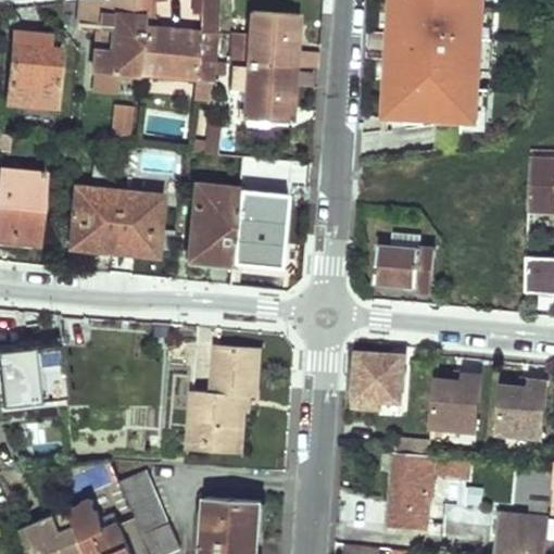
[(97,55),(96,70),(139,73),(143,26),(145,16),(146,7),(146,0),(83,0),(83,1),(79,23),(113,25),(111,55),(97,55)]
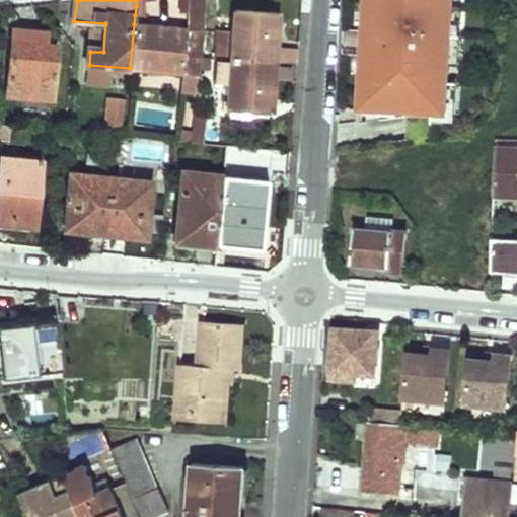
[(186,10),(185,26),(202,26),(204,0),(180,0),(179,10),(186,10)]
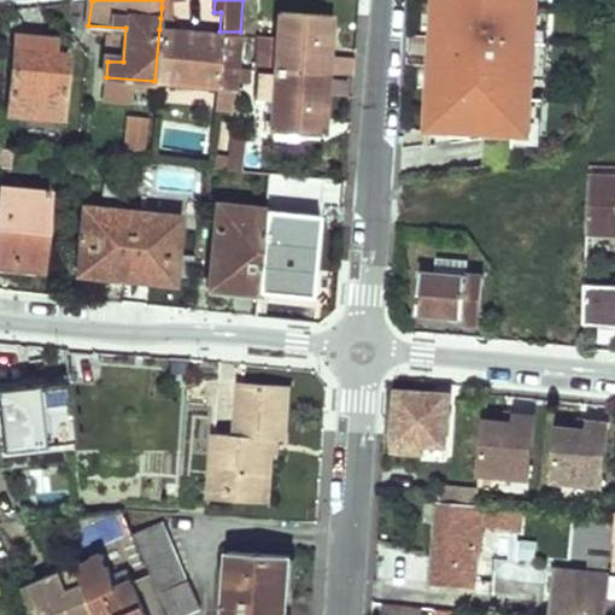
[(537,0),(428,0),(422,138),(529,142),(537,0)]
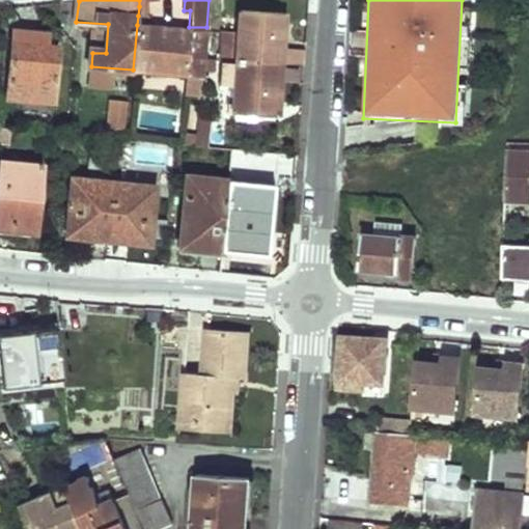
[(505,14),(506,0),(495,0),(496,15),(505,14)]
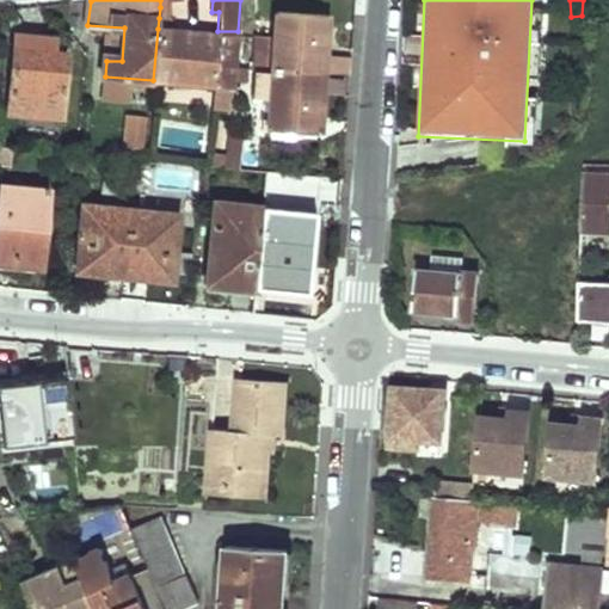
[(172,6),(160,7),(159,18),(171,19),(172,6)]
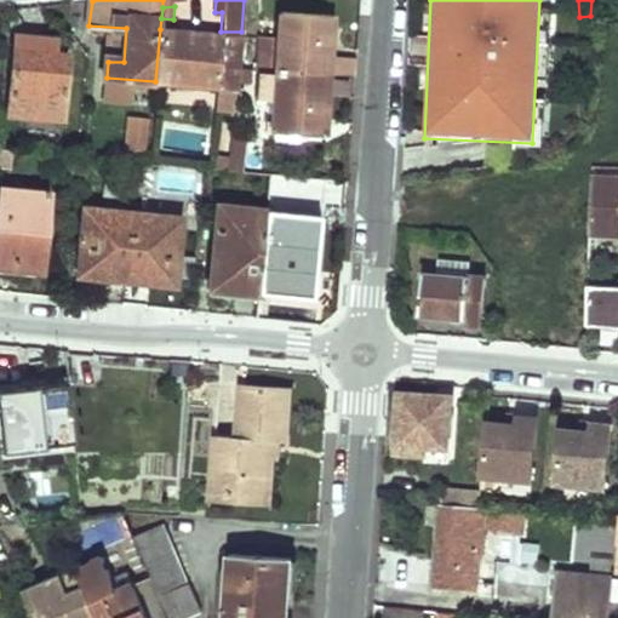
[(328,10),(280,7),(279,24),(326,28),(328,10)]
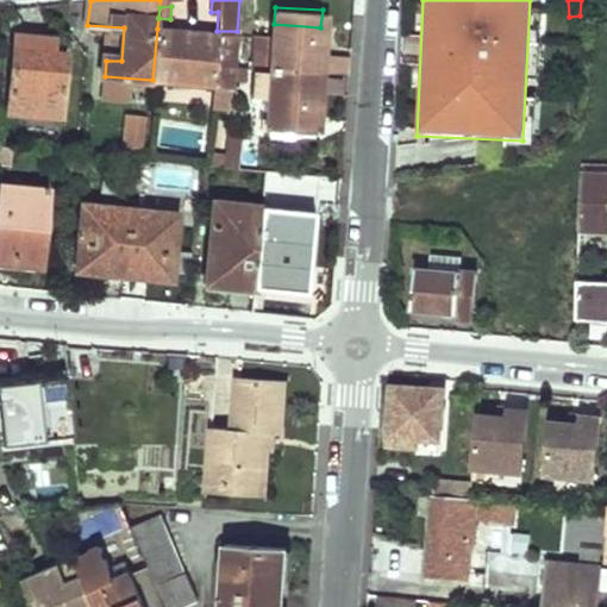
[(317,72),(320,27),(274,24),(274,36),(271,69),(317,72)]
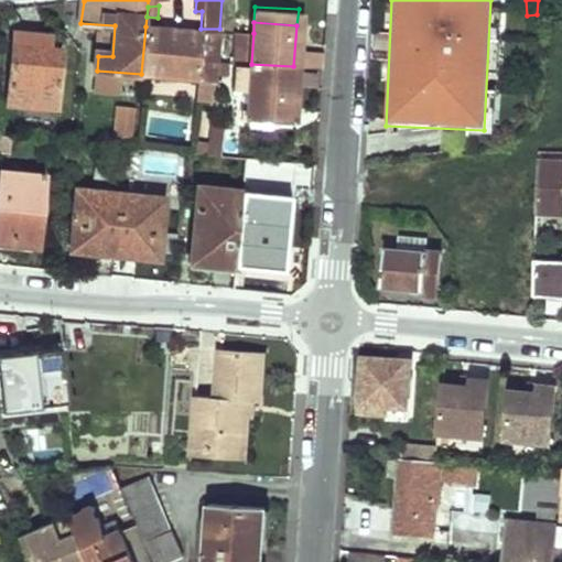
[(201,29),(146,26),(141,74),(197,78),(215,79),(216,62),(218,31),(219,29),(201,29)]
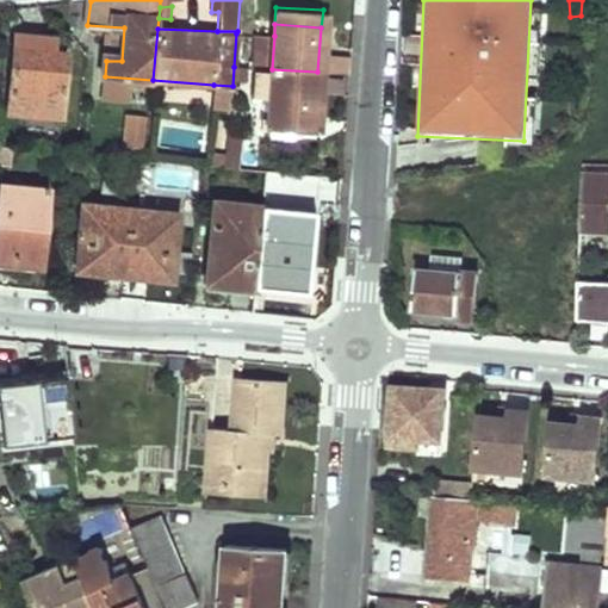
[(272,69),(274,36),(236,33),(234,67),(272,69)]
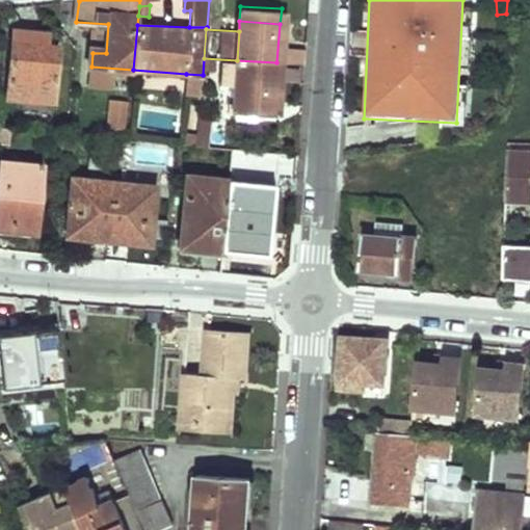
[(12,30),(6,96),(52,100),(56,46),(46,44),(47,33),(33,32),(12,30)]
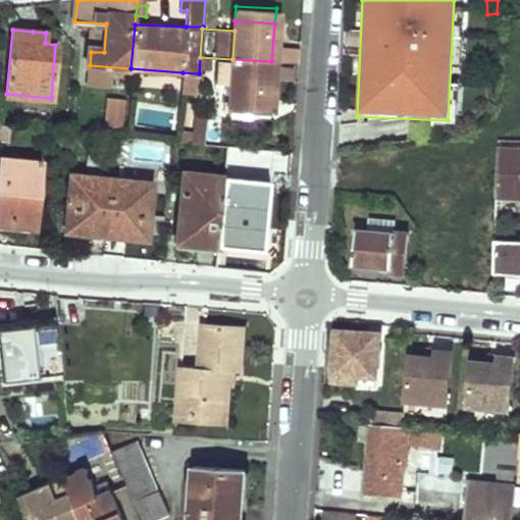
[(271,61),(232,59),(229,110),(268,112),(271,61)]
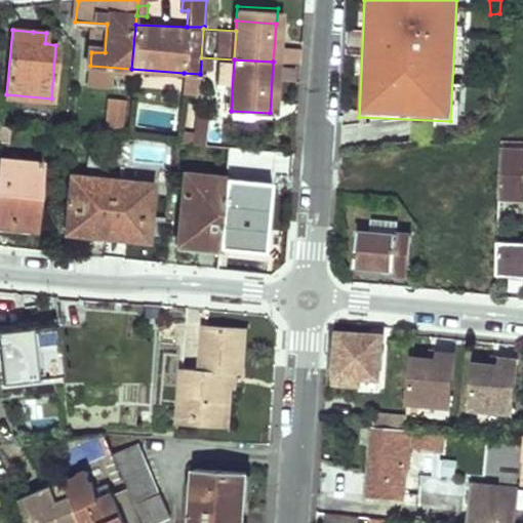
[(214,65),(212,88),(224,89),(226,65),(214,65)]
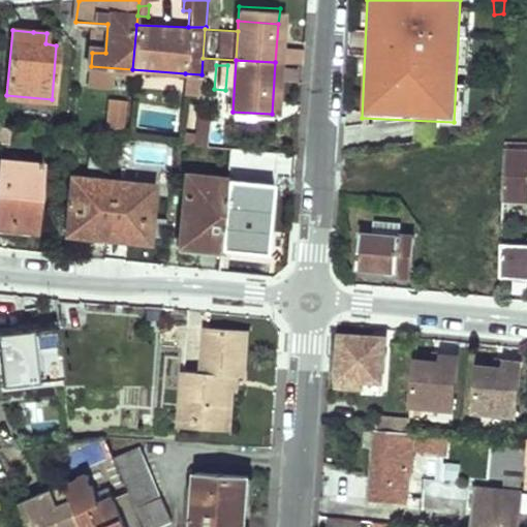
[(202,74),(185,73),(183,90),(199,92),(202,74)]
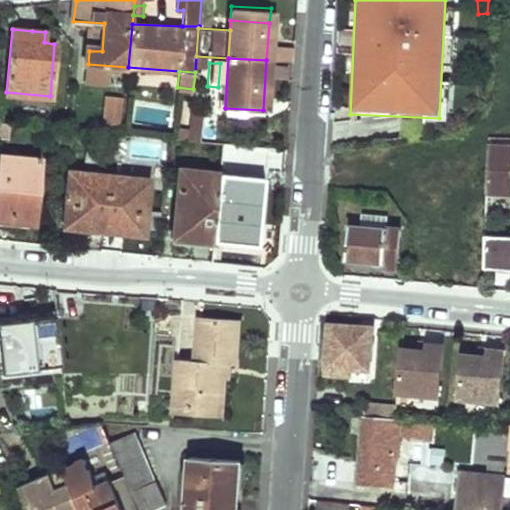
[(99,123),(118,125),(120,99),(101,98),(99,123)]
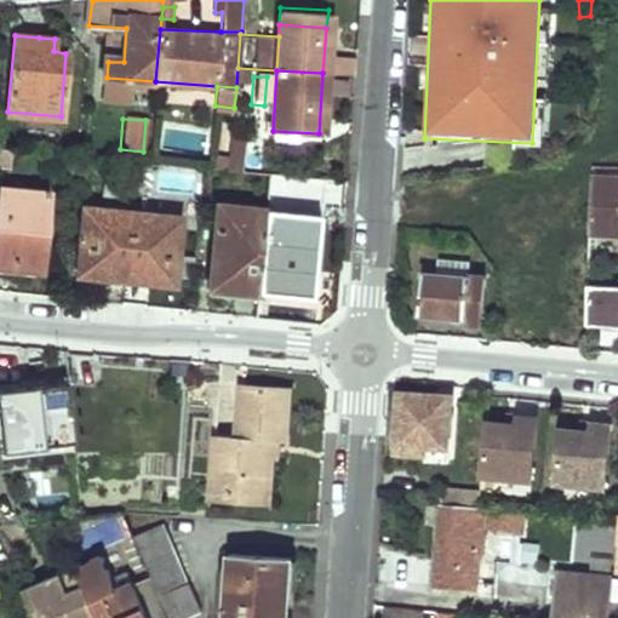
[(228,170),(240,171),(244,135),(232,133),(229,158),(228,170)]
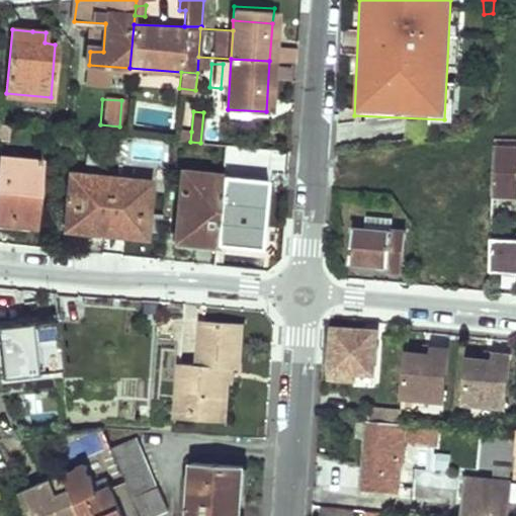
[(0,136),(7,138),(9,124),(0,123),(0,136)]
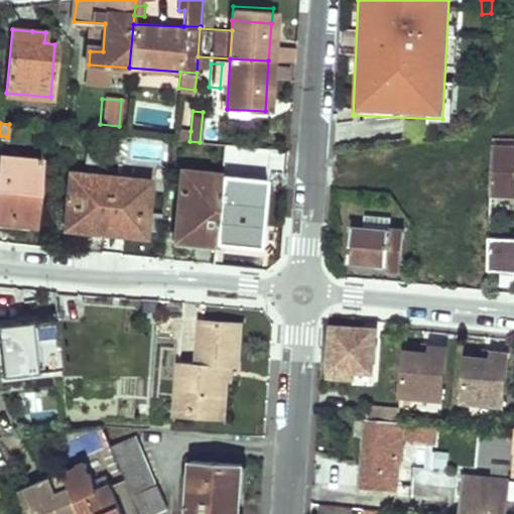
[(177,140),(189,141),(190,131),(178,130),(177,140)]
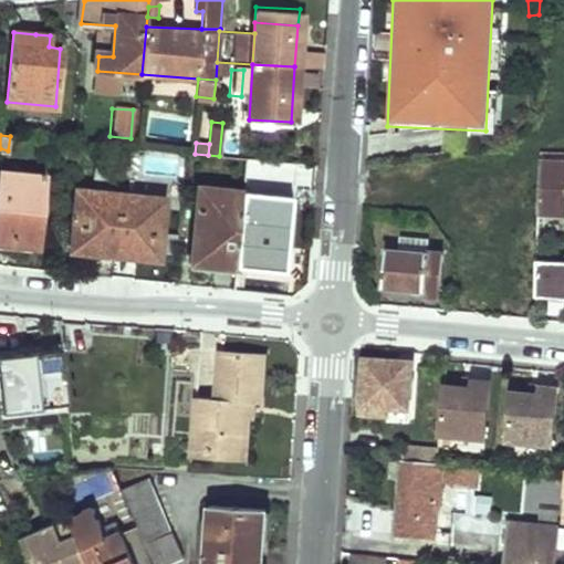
[(563,154),(539,154),(539,163),(538,219),(563,220),(563,154)]
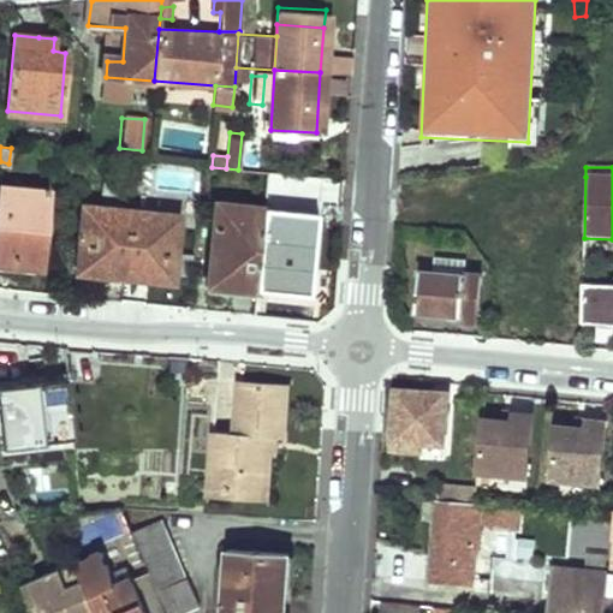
[(47,189),(0,184),(0,244),(12,247),(11,263),(40,266),(47,189)]
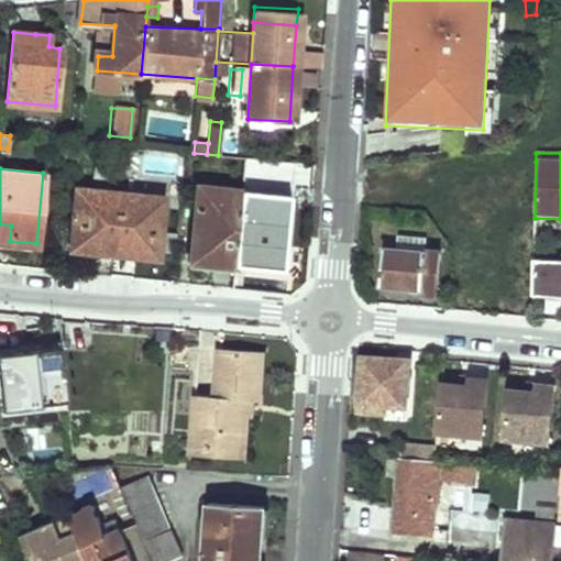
[(75,186),(70,249),(116,254),(121,190),(75,186)]
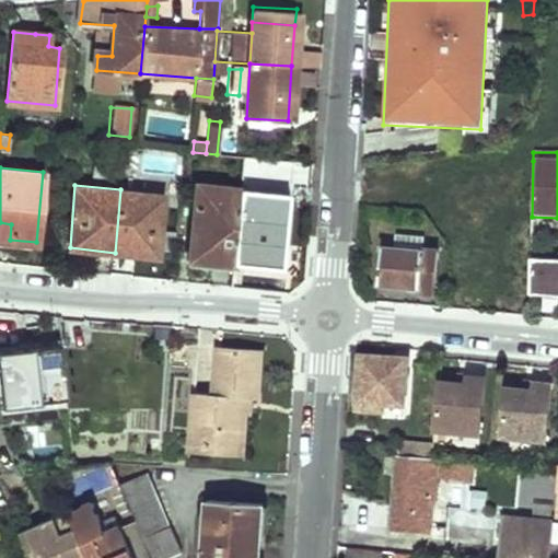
[(197,185),(190,259),(235,264),(243,190),(197,185)]
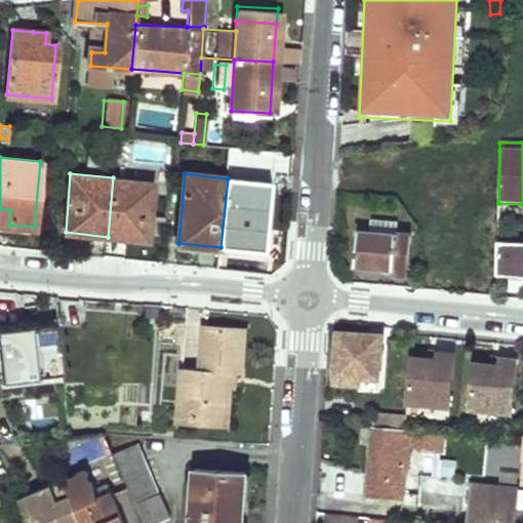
[(149,240),(153,182),(113,177),(108,237),(149,240)]
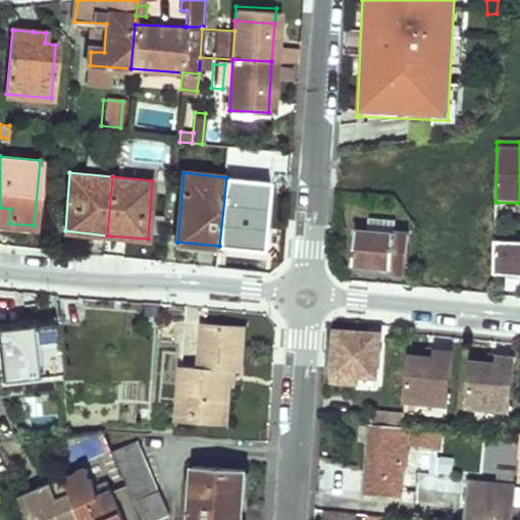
[(269,182),(226,177),(219,246),(262,250),(269,182)]
